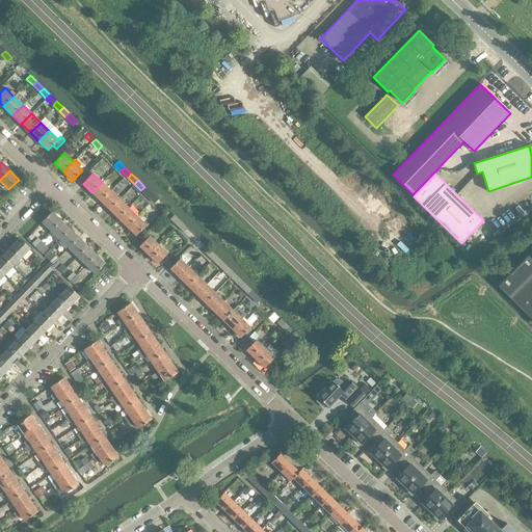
[(101,201),(110,191),(102,182),(91,192),(101,201)]
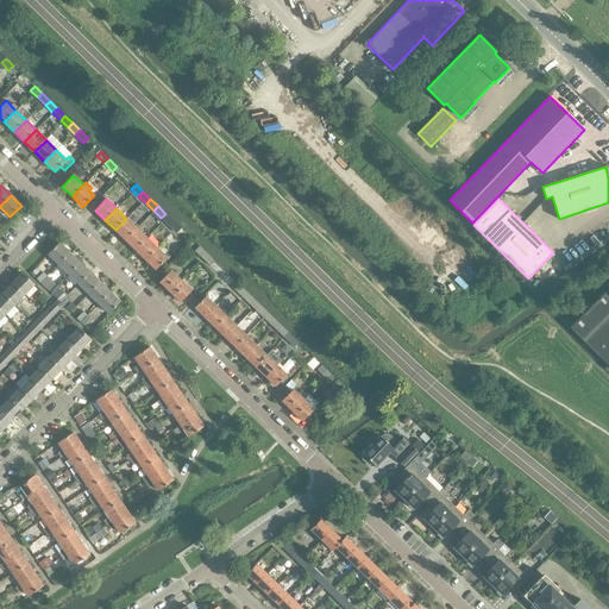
[(173,221),(165,214),(161,218),(169,226),(173,221)]
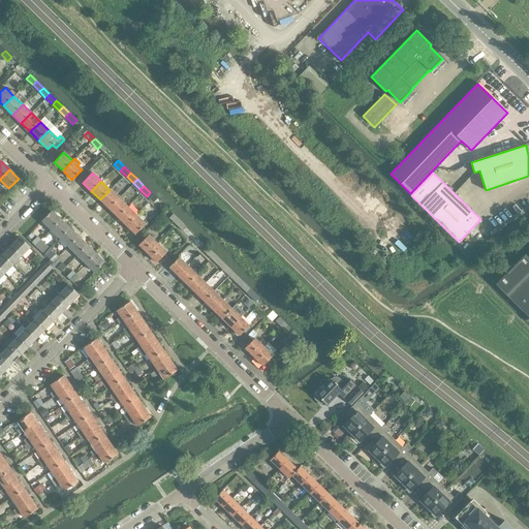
[(109,209),(119,198),(110,190),(100,199),(109,209)]
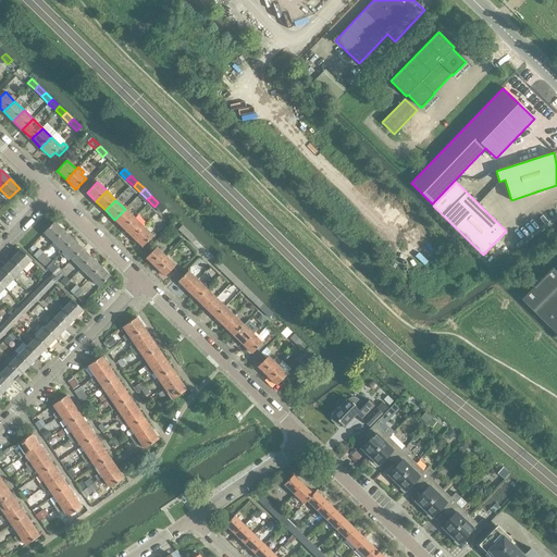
[(165,209),(158,202),(155,207),(161,213),(165,209)]
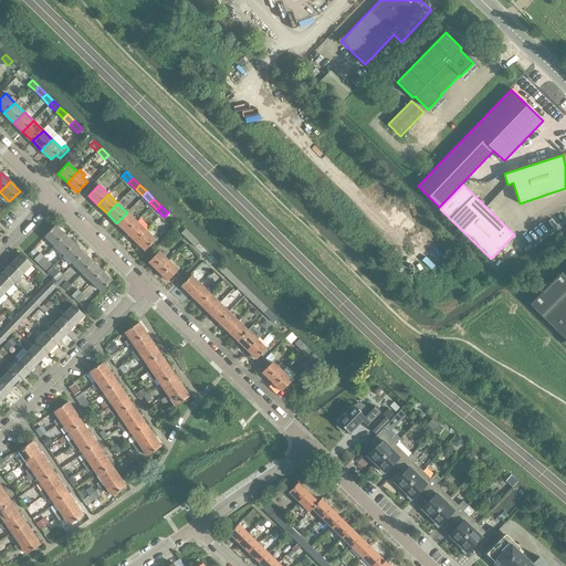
[(126,232),(136,221),(127,212),(116,223),(126,232)]
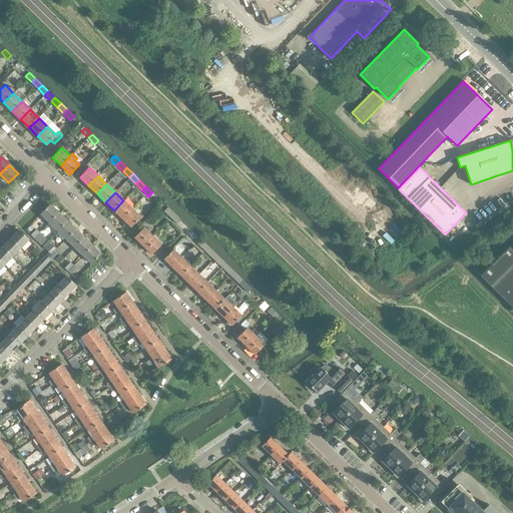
[(122,218),(132,208),(123,200),(114,210),(122,218)]
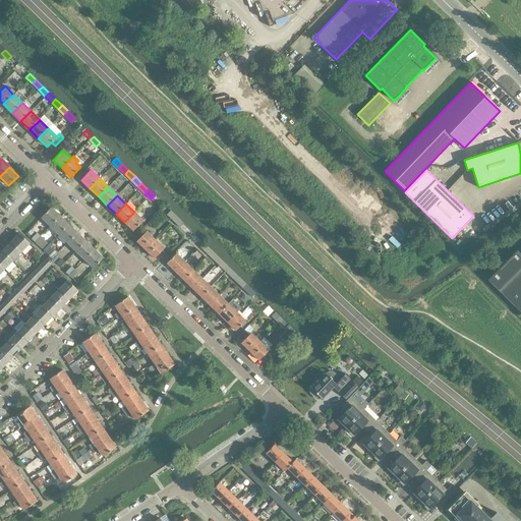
[(50,226),(59,216),(51,208),(41,218),(50,226)]
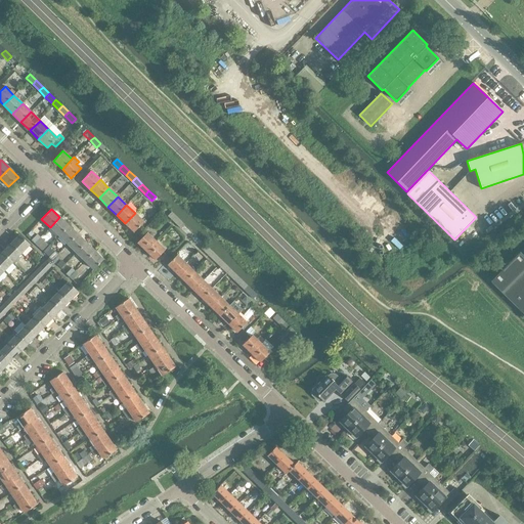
[(143,222),(135,213),(125,223),(134,232),(143,222)]
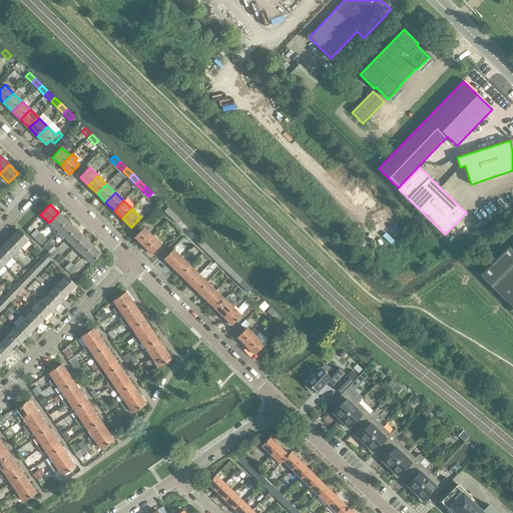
[(169,218),(173,214),(167,208),(163,211),(169,218)]
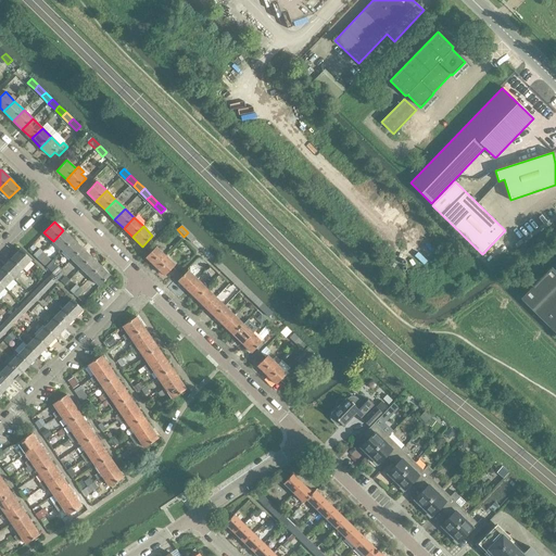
[(73,239),(63,230),(53,241),(62,250),(73,239)]
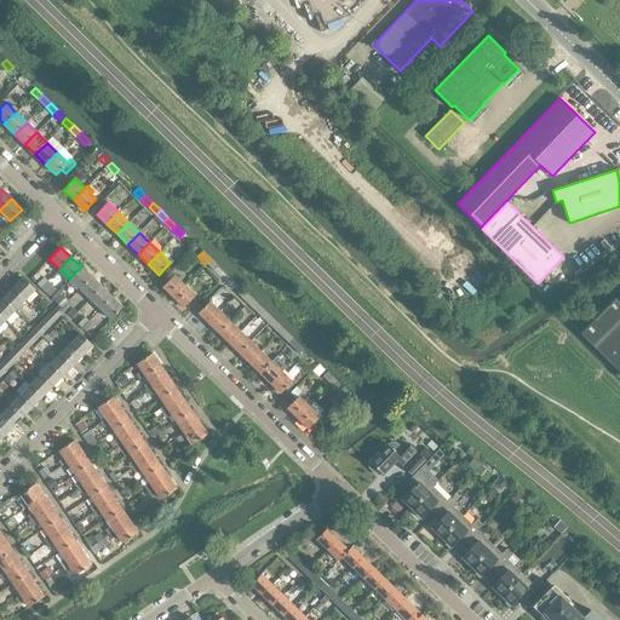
[(218,267),(210,259),(205,264),(213,271),(218,267)]
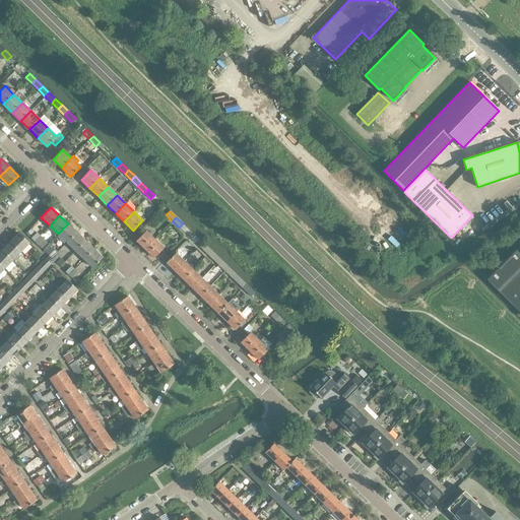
[(76,233),(68,223),(58,234),(67,242),(76,233)]
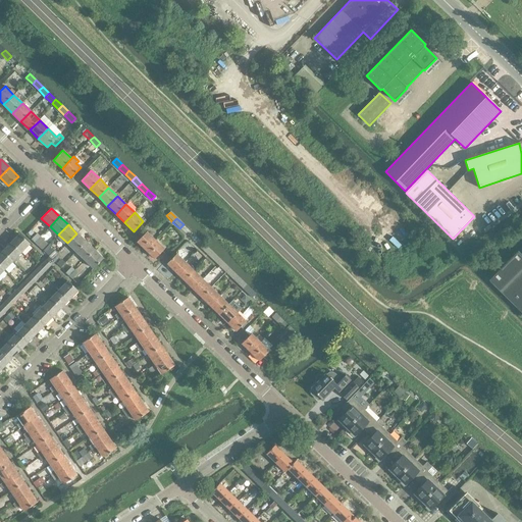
[(146,250),(155,241),(146,231),(137,242),(146,250)]
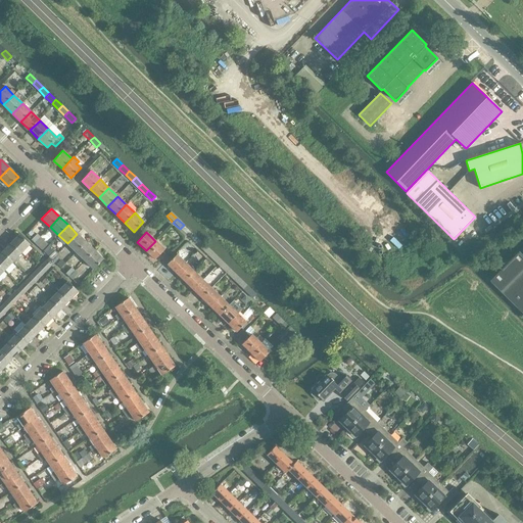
[(19,234),(11,243),(21,253),(30,244),(22,237),(19,234)]
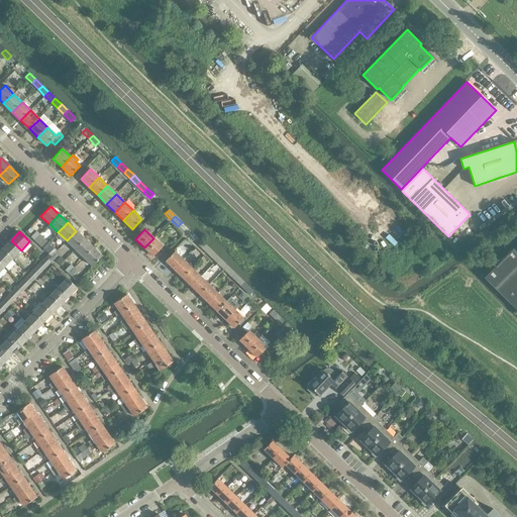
[(34,240),(39,234),(36,231),(31,237),(34,240)]
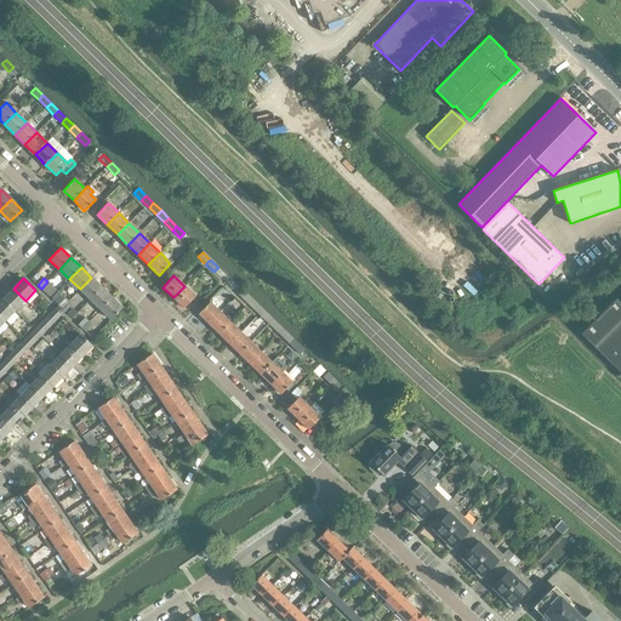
[(102,288),(91,278),(80,289),(90,300),(102,288)]
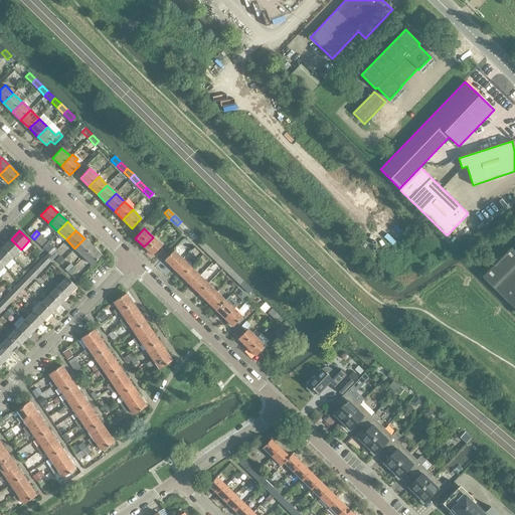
[(37,241),(42,236),(39,233),(34,239),(37,241)]
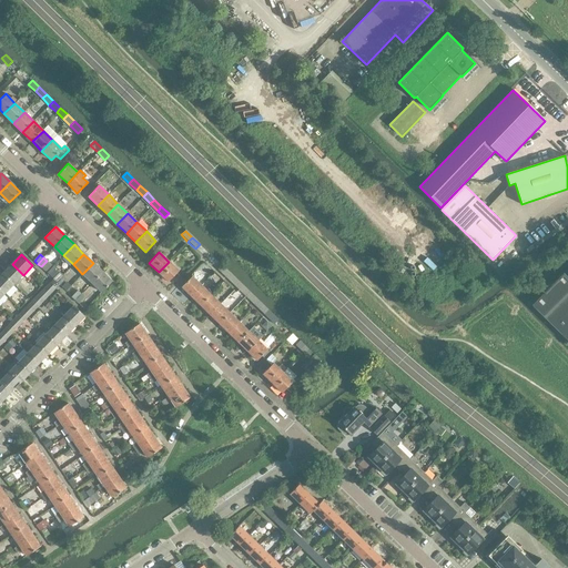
[(179,271),(169,262),(159,272),(169,282),(179,271)]
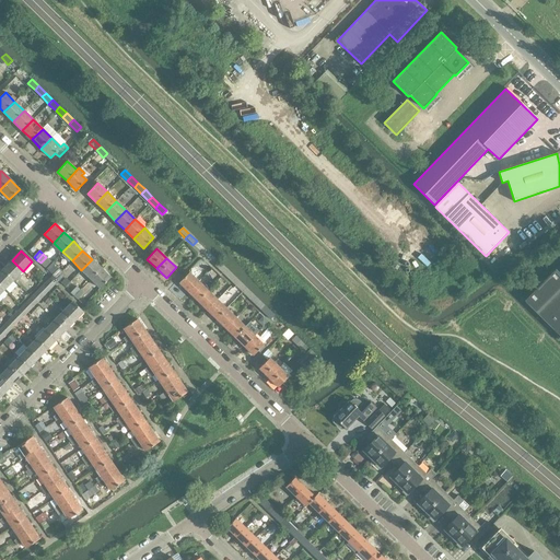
[(101,268),(92,259),(81,270),(91,279),(101,268)]
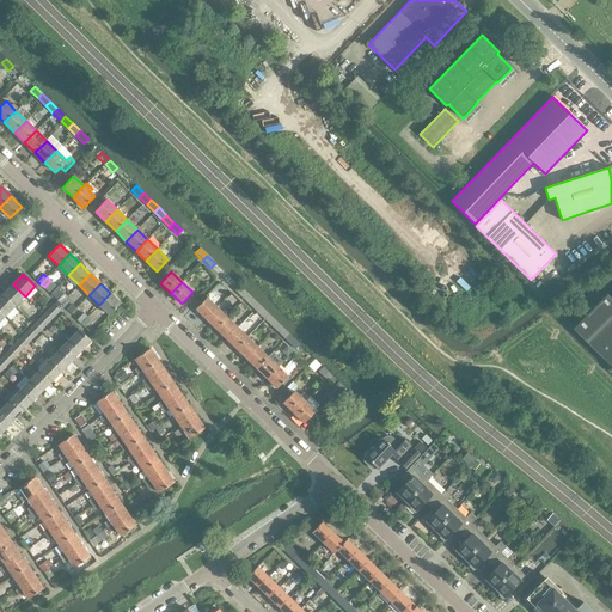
[(13,285),(2,294),(14,306),(25,297),(13,285)]
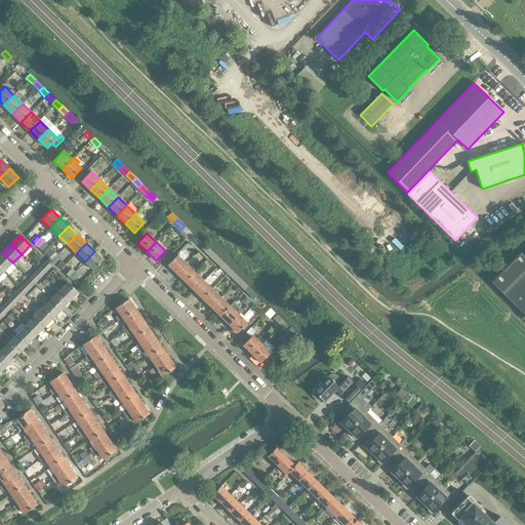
[(201,249),(207,255),(211,251),(204,245),(201,249)]
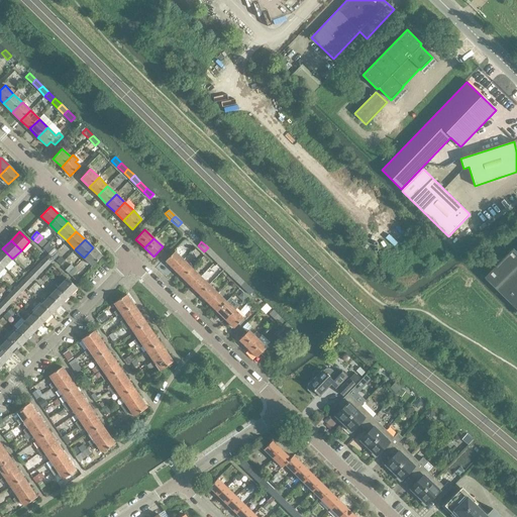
[(50,256),(57,250),(54,247),(48,253),(50,256)]
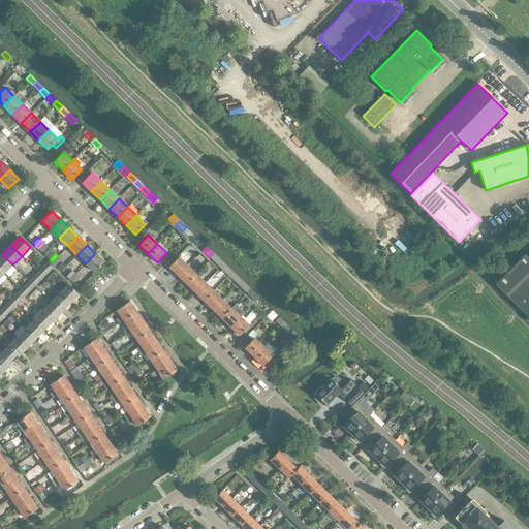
[(104,262),(95,253),(86,263),(94,272),(104,262)]
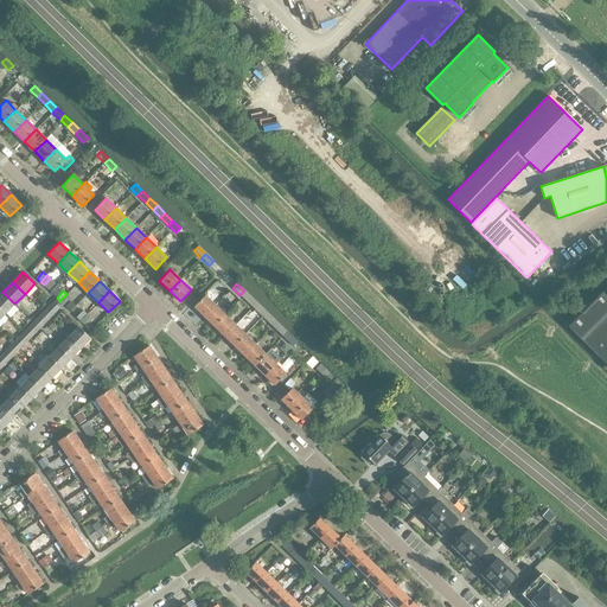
[(251,298),(244,291),(240,295),(247,302),(251,298)]
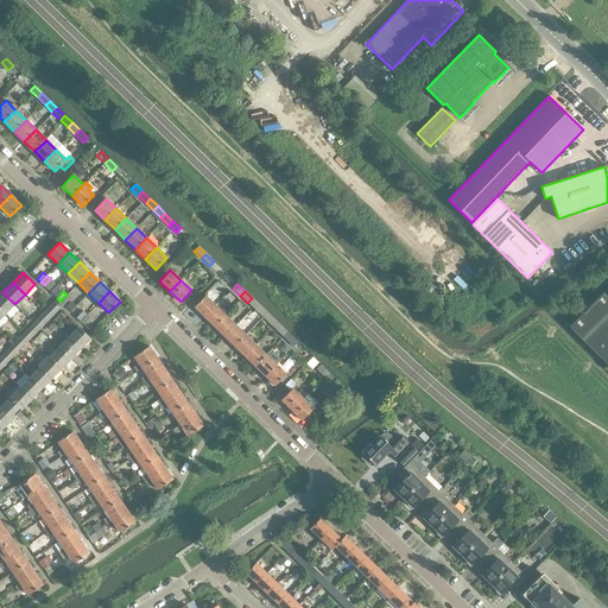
[(2,292),(0,295),(0,309),(5,315),(14,304),(2,292)]
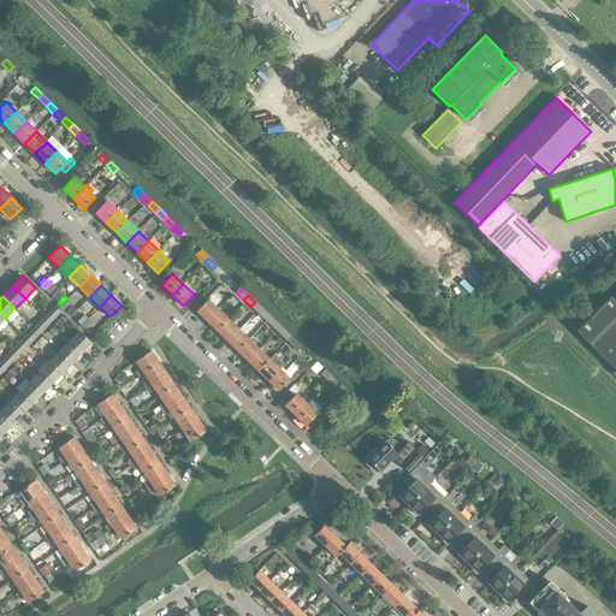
[(615,298),(614,296),(579,331),(615,367),(615,298)]
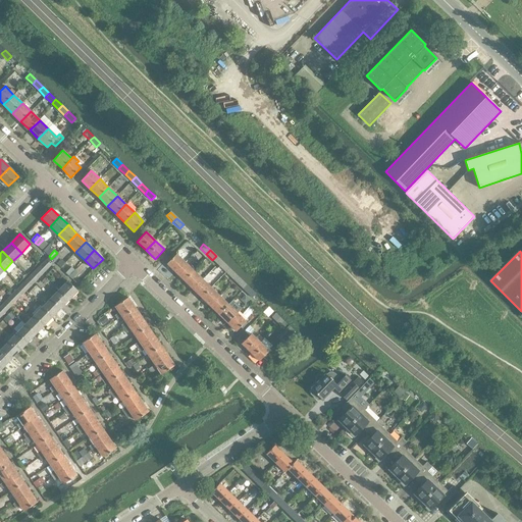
[(60,256),(57,253),(51,259),(54,262),(60,256)]
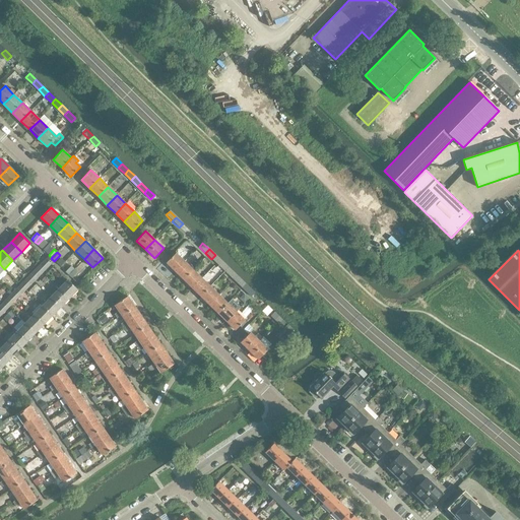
[(175,271),(184,261),(176,253),(167,263),(175,271)]
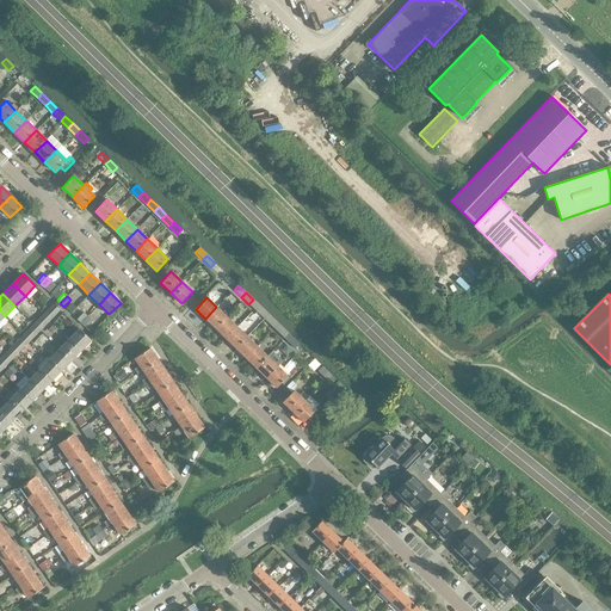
[(260,308),(253,300),(248,304),(257,312),(260,308)]
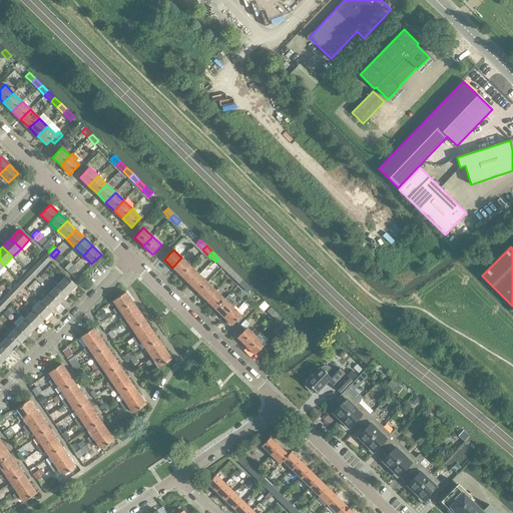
[(50,261),(45,255),(41,261),(46,266),(50,261)]
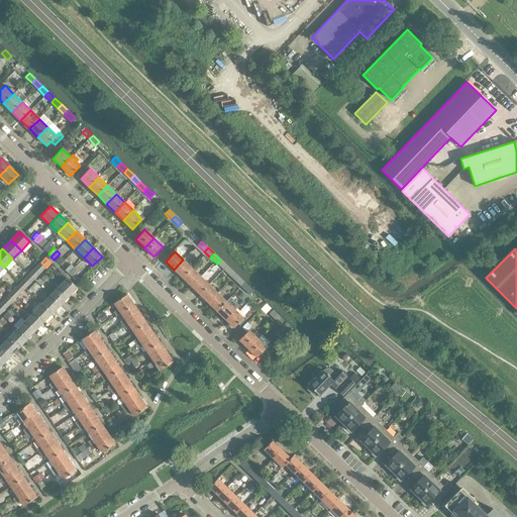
[(183,278),(192,269),(183,260),(174,270),(183,278)]
